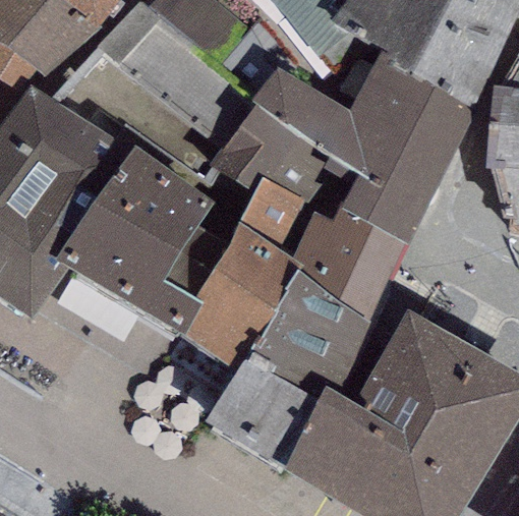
[(64,0),(0,0),(0,45),(32,66),(53,80),(104,29),(98,24),(64,0)]
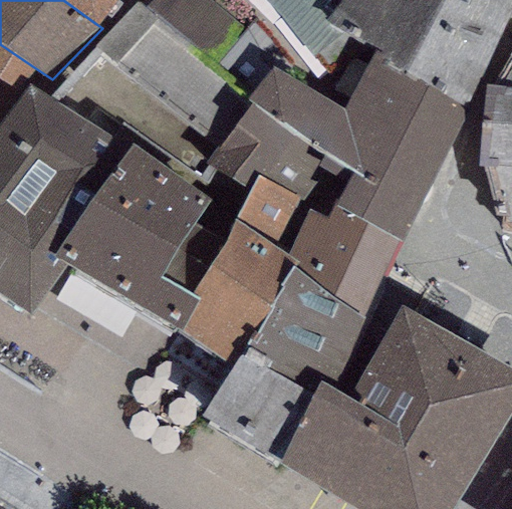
[(140,4),(51,97),(130,148),(134,140),(197,185),(210,166),(252,102),(248,97),(273,65),(252,46),(265,29),(234,0),(156,0),(146,9),(140,4)]
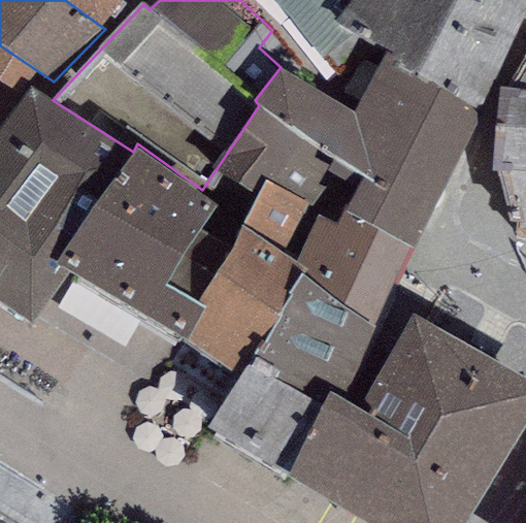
[(119,0),(65,0),(99,25),(119,0)]
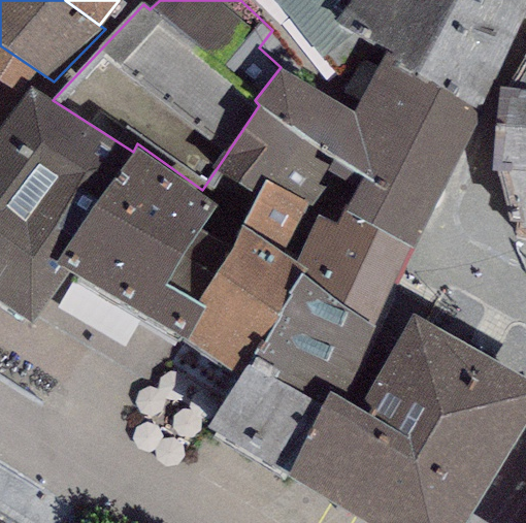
[(251,0),(275,22),(315,66),(337,50),(360,62),(370,41),(336,23),(347,8),(337,0),(251,0)]
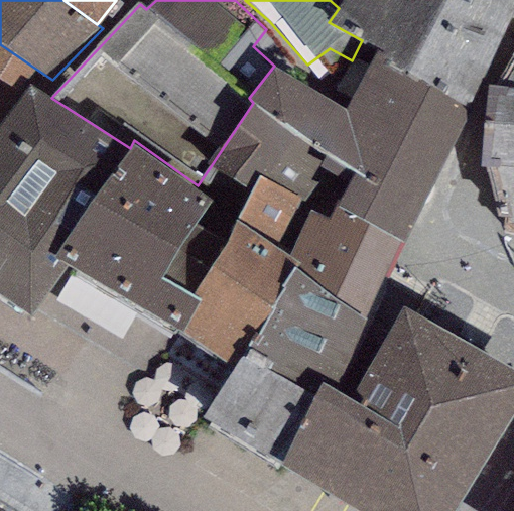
[(513,0),(344,0),(339,8),(329,22),(362,40),(469,106),(513,10),(513,0)]
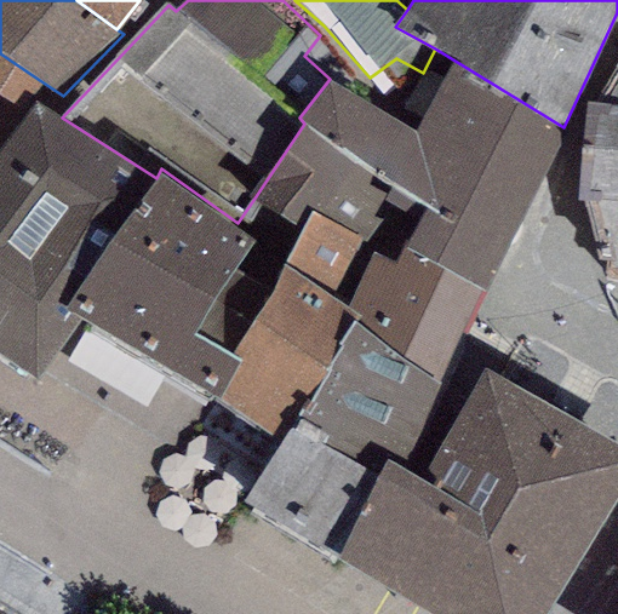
[(349,89),(330,79),(299,118),(304,124),(253,200),(302,230),(312,210),(378,247),(375,252),(396,264),(407,247),(484,288),(487,290),(503,259),(568,131),(564,127),(435,49),(423,73),(401,120),(349,89)]
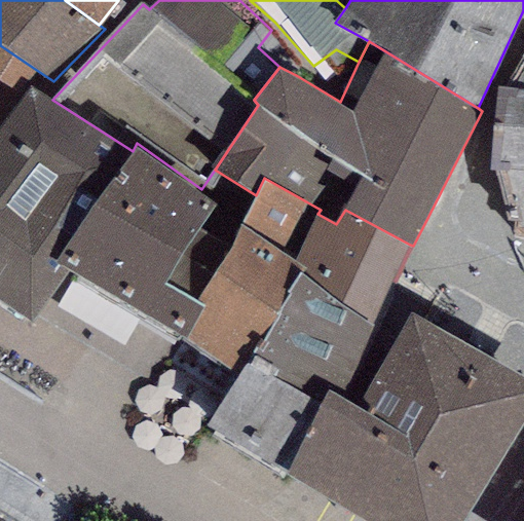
[(0,106),(32,67),(0,45),(0,106)]
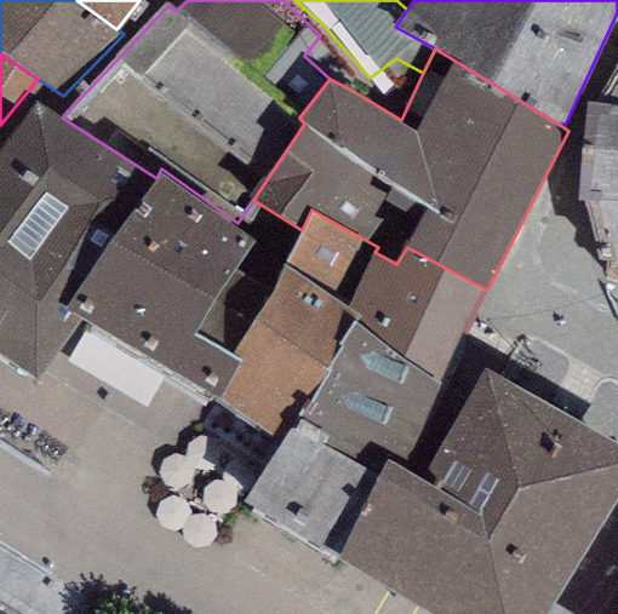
[(617,73),(591,98),(581,199),(610,280),(617,281),(617,73)]
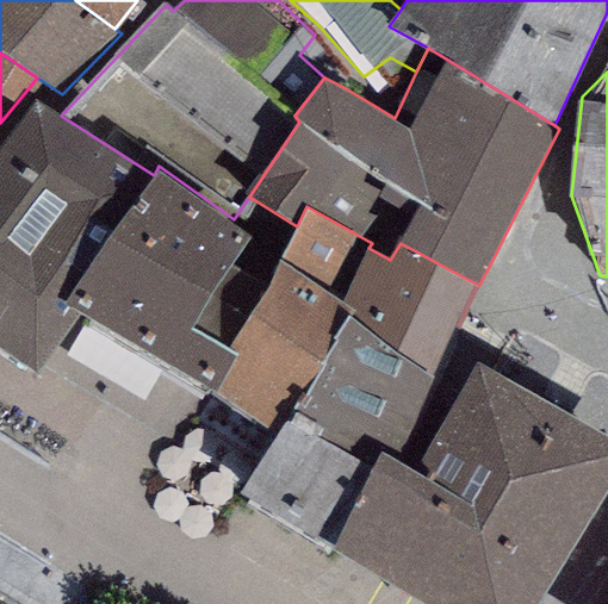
[(61,116),(36,100),(0,147),(0,344),(37,371),(74,321),(82,309),(66,300),(154,175),(61,116)]
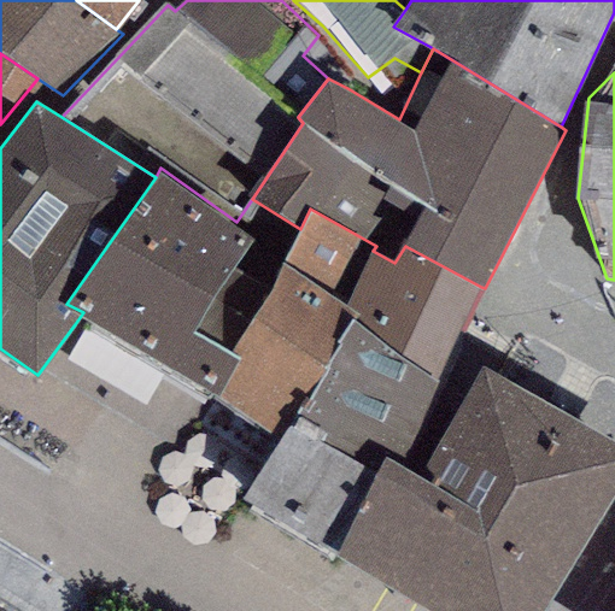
[(160,168),(156,177),(66,304),(83,312),(75,324),(209,404),(211,400),(240,353),(230,347),(269,288),(232,265),(253,235),(236,222),(160,168)]
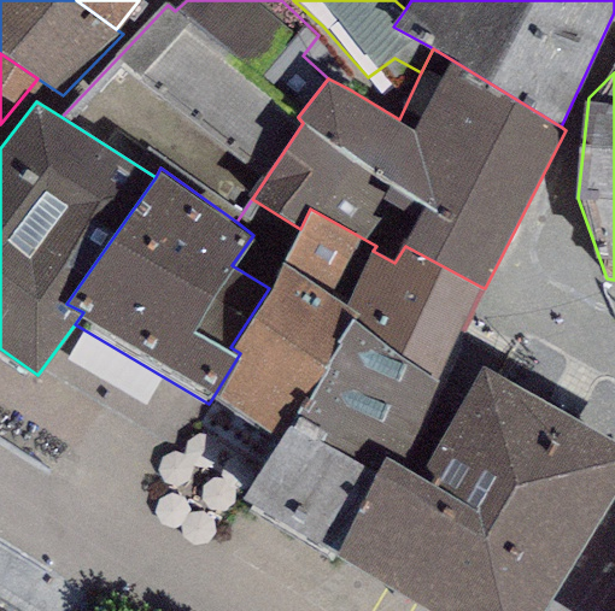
[(376,246),(310,209),(300,229),(285,263),(359,311),(356,316),(438,377),(481,287),(405,246),(394,263),(373,251),(376,246)]
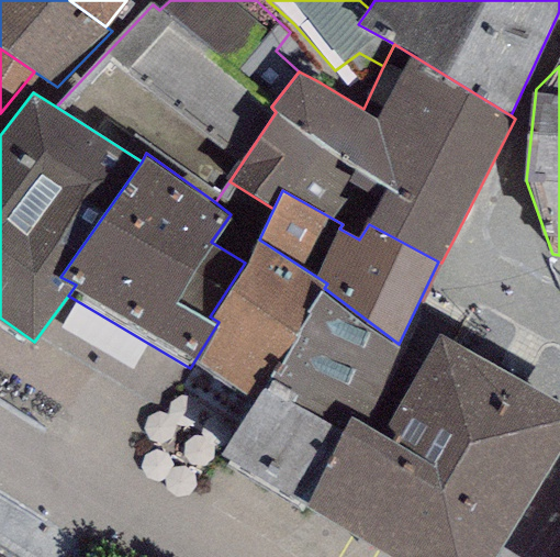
[(327,283),(259,240),(245,263),(210,316),(219,322),(192,365),(250,402),(221,453),(301,502),(350,393),(373,402),(399,344),(324,288),(327,283)]
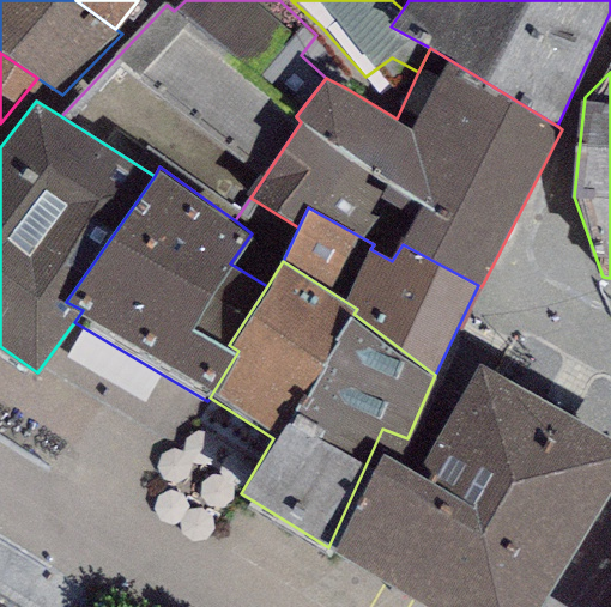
[(386,443),(336,548),(434,606),(538,606),(610,485),(610,432),(481,362),(422,461),(386,443)]
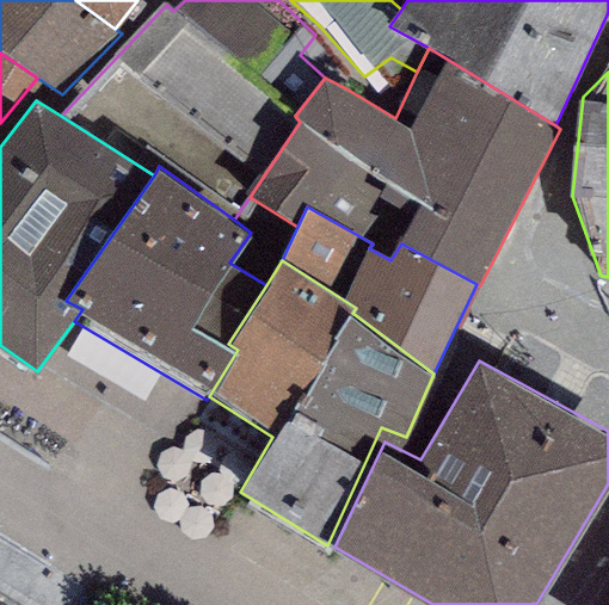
All buildings are outlined.
